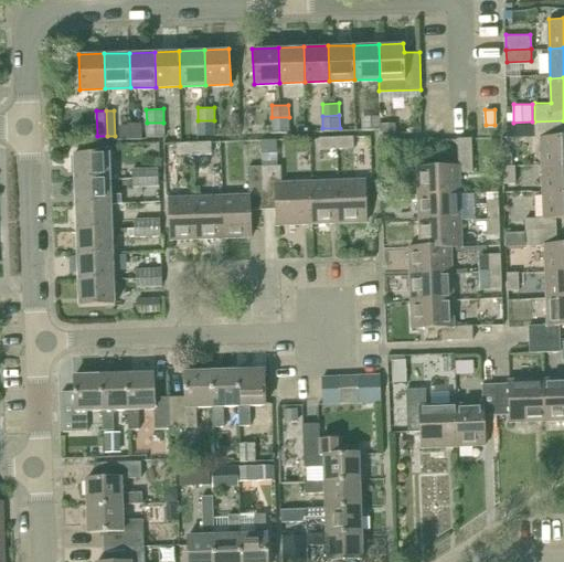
[(362,128),(376,128),(376,115),(362,115),(362,128)]
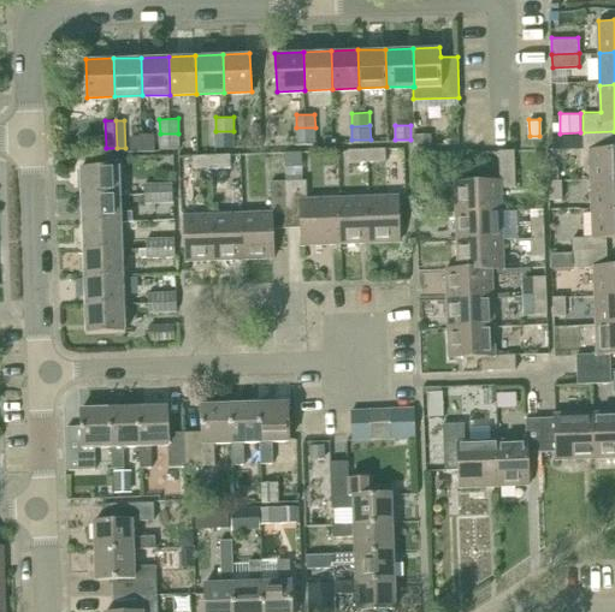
[(315,141),(315,128),(296,128),(296,142),(315,141)]
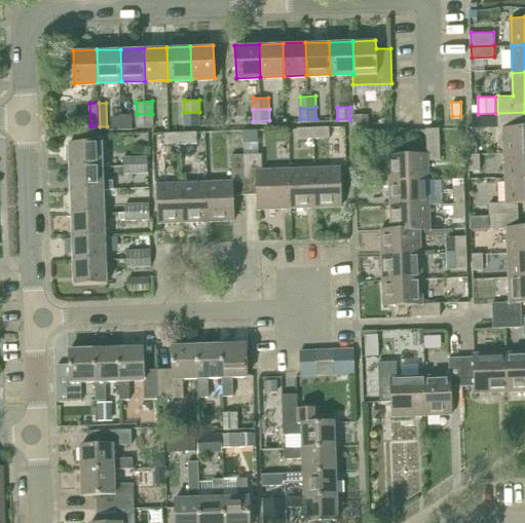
[(199,112),(184,112),(184,123),(199,122),(199,112)]
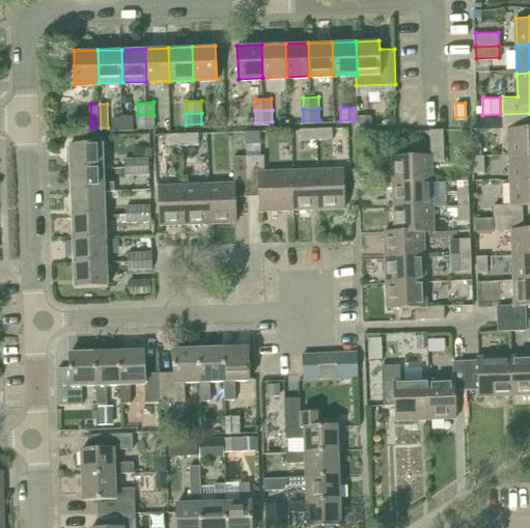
[(529,113),(502,114),(503,127),(507,126),(508,151),(529,150),(529,113)]
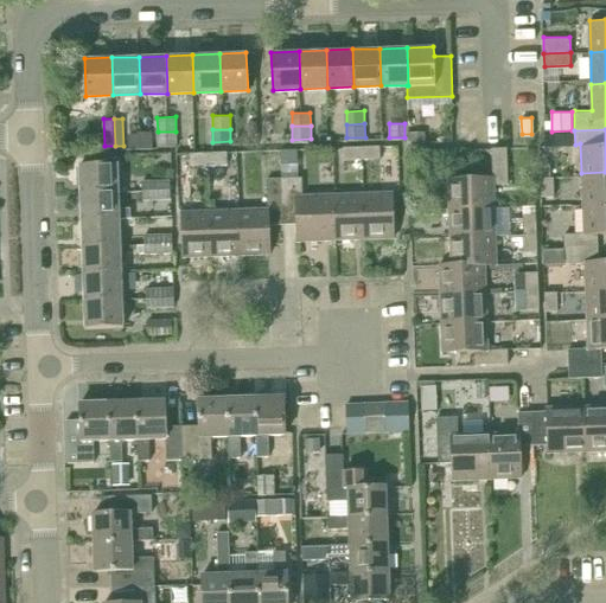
[(176,143),(176,132),(158,132),(158,145),(176,143)]
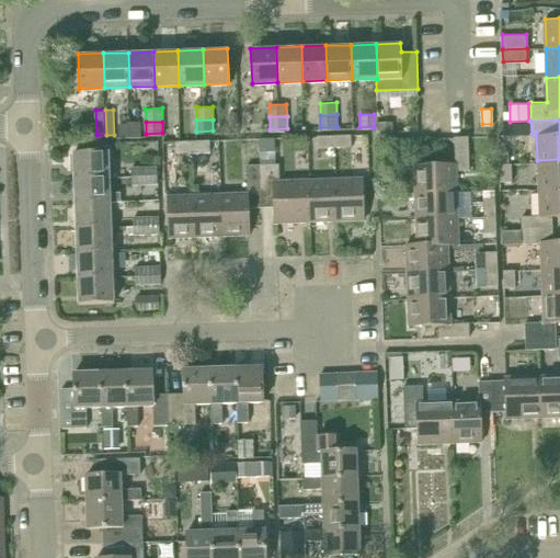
[(318,146),(331,146),(331,134),(317,135),(318,146)]
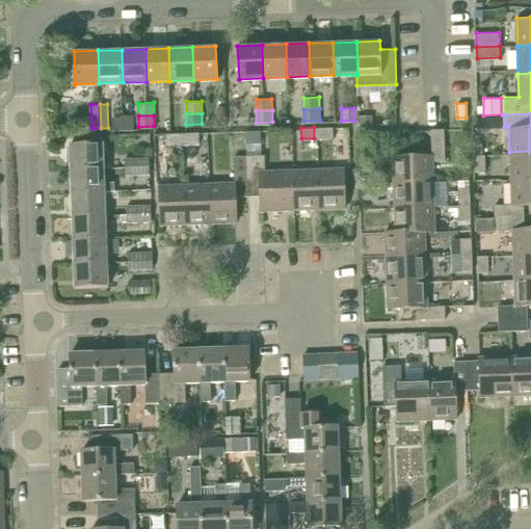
[(314,127),(314,138),(333,137),(333,127),(314,127)]
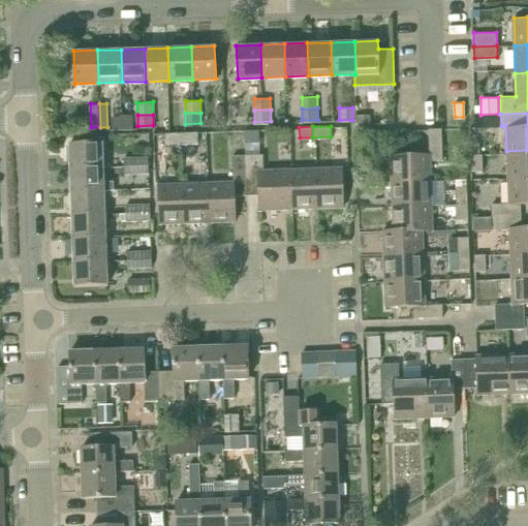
[(391,180),(431,179),(431,158),(442,157),(441,128),(429,128),(429,153),(391,154),(391,180)]
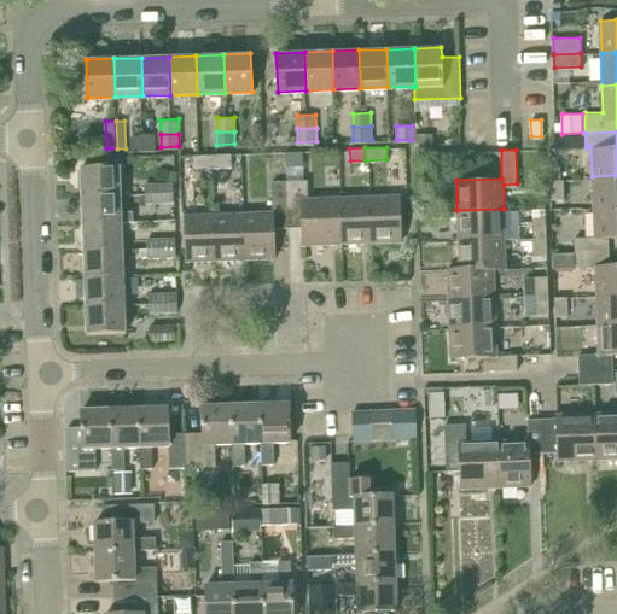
[(211,153),(213,167),(231,165),(231,152),(211,153)]
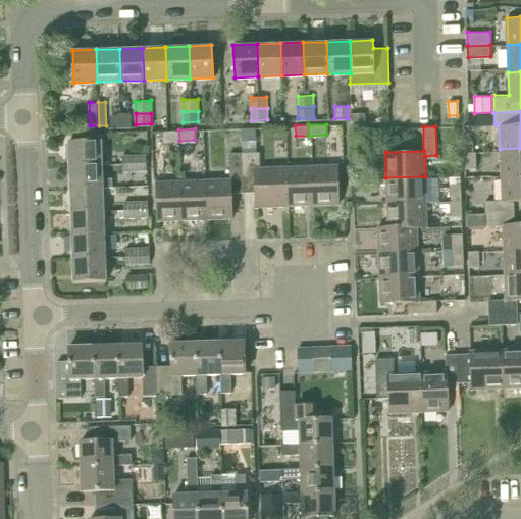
[(164,141),(179,141),(178,130),(163,131),(164,141)]
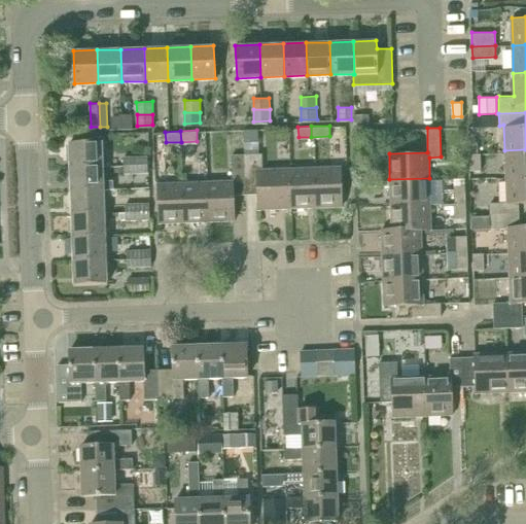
[(70,167),(102,165),(101,141),(69,142),(70,167)]
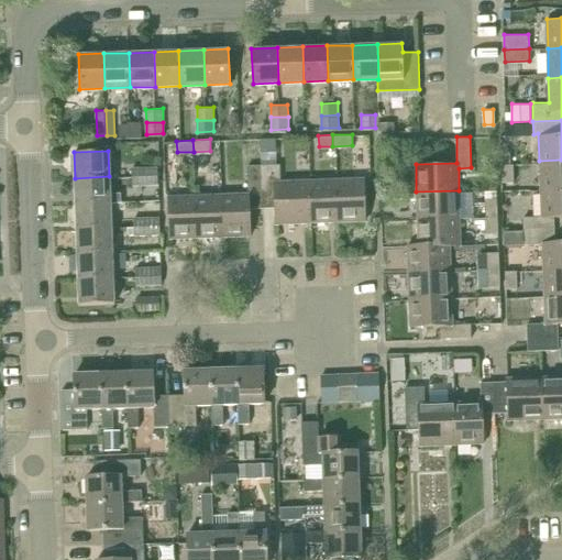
[(561,160),(539,161),(540,188),(561,187),(561,160)]
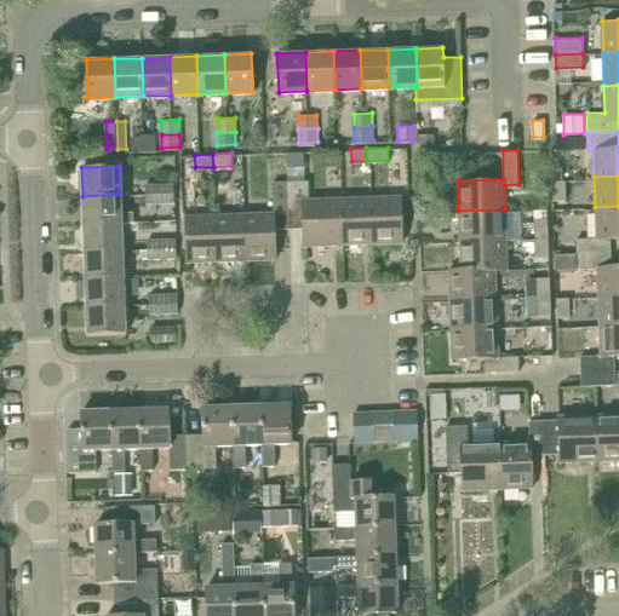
[(552,199),(566,197),(565,179),(551,179),(552,199)]
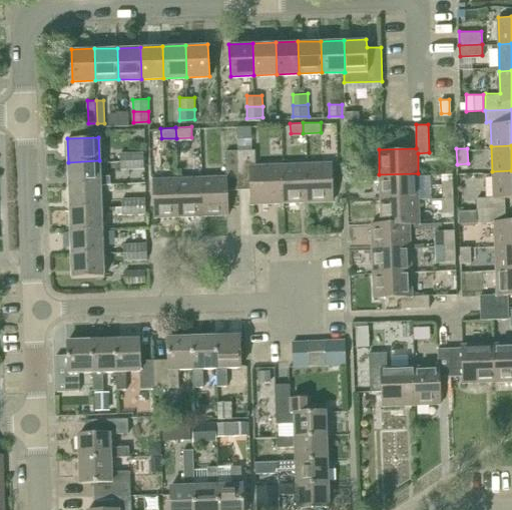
[(142,149),(132,150),(132,166),(143,166),(142,149)]
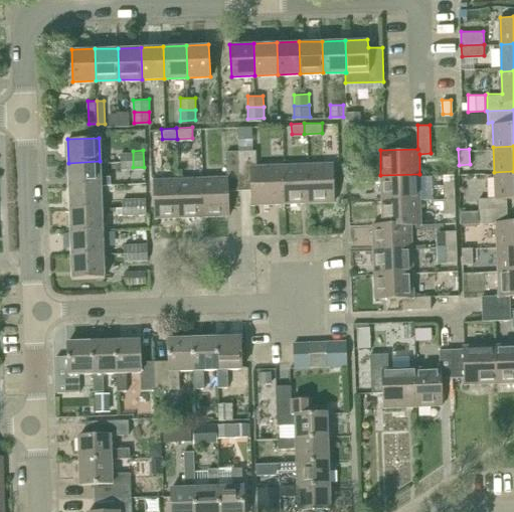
[(238,188),(237,150),(226,151),(226,175),(202,176),(203,215),(227,214),(226,188),(238,188)]
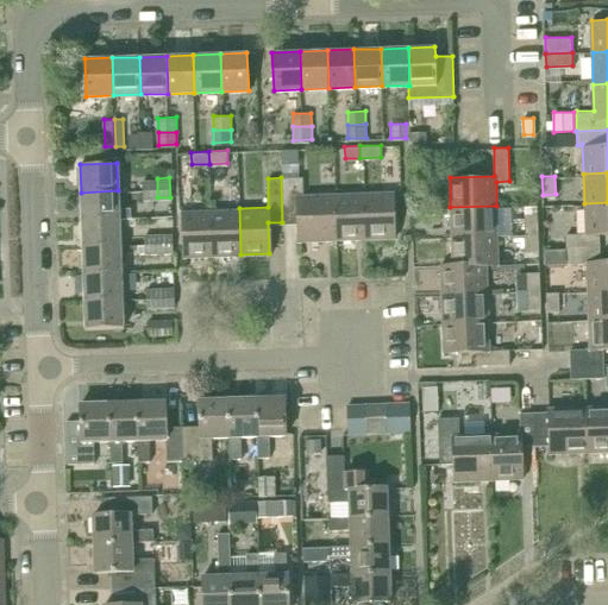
[(301,177),(281,177),(282,222),(296,222),(298,240),(330,239),(328,194),(302,194),(301,177)]
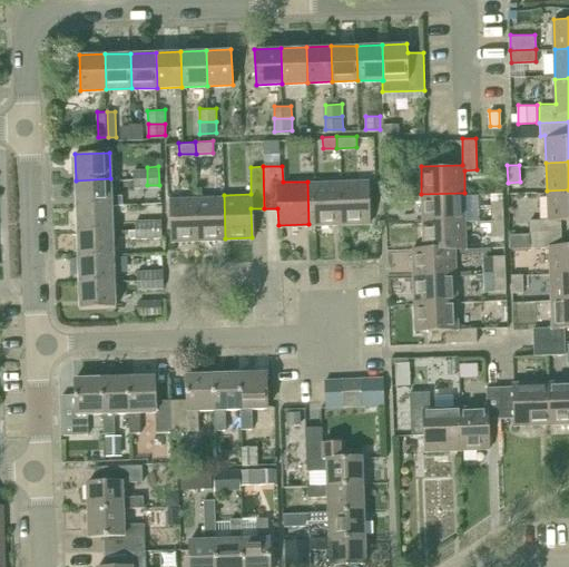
[(147,185),(147,167),(134,167),(134,185),(147,185)]
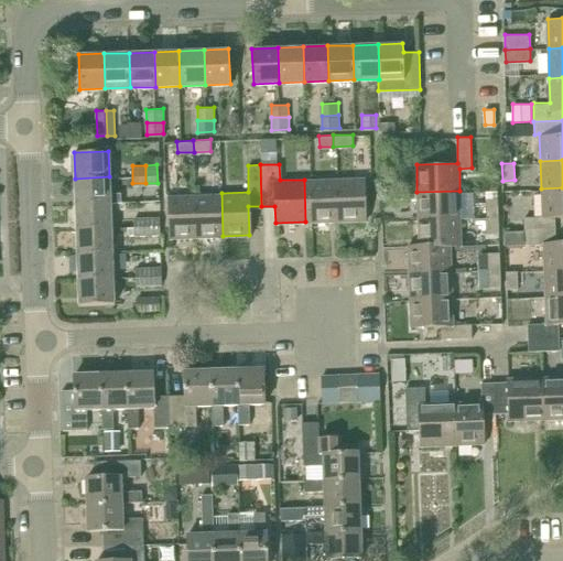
[(75,179),(76,203),(110,202),(110,203),(121,202),(121,193),(110,193),(109,176),(75,179)]
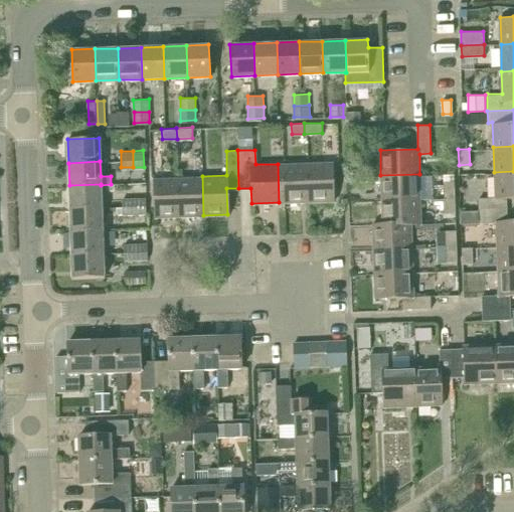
[(305,163),(306,201),(333,200),(332,162),(305,163)]
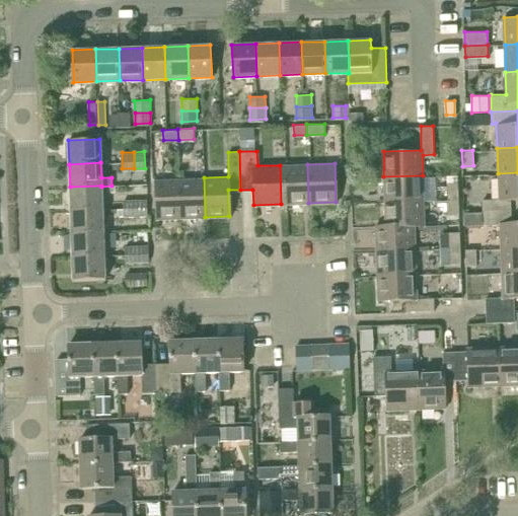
[(281,204),(308,203),(307,164),(280,165),(281,204)]
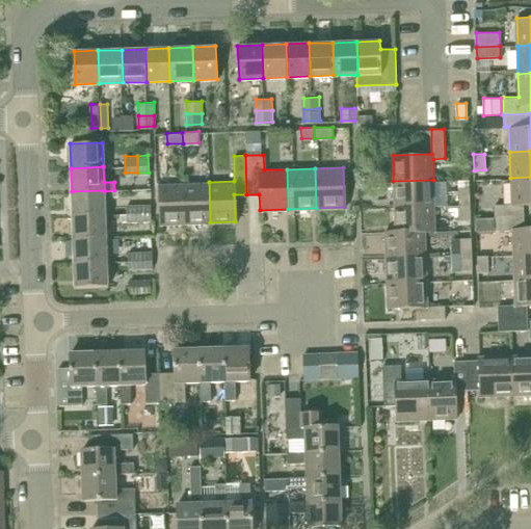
[(530,177),(510,178),(511,203),(495,203),(495,216),(524,215),(524,203),(530,202),(530,177)]
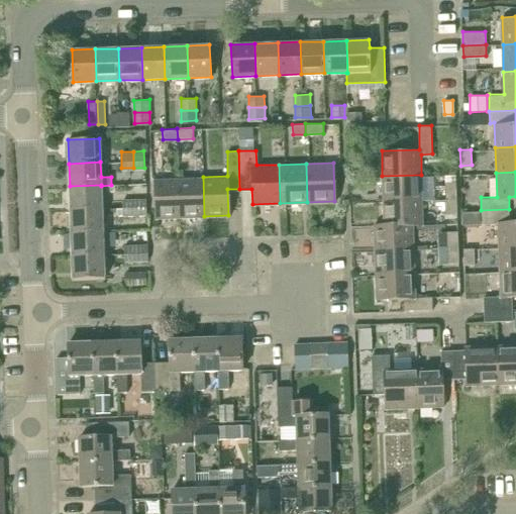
[(422,199),(421,175),(382,176),(383,200),(422,199)]
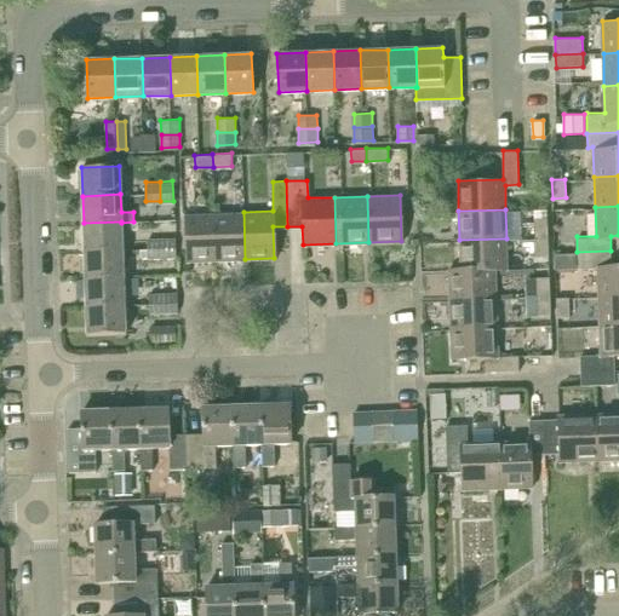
[(215,213),(216,260),(245,259),(244,212),(215,213)]
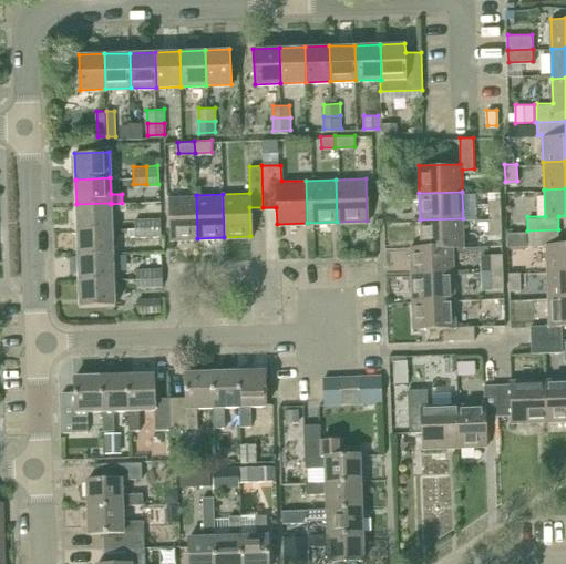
[(171,238),(197,238),(196,195),(170,195),(171,238)]
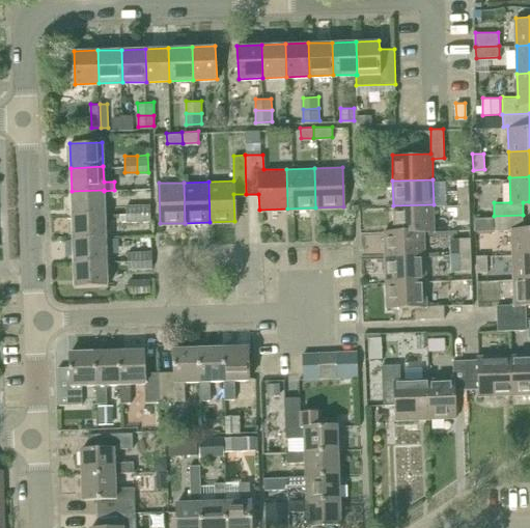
[(458,203),(470,202),(469,186),(458,187),(458,203)]
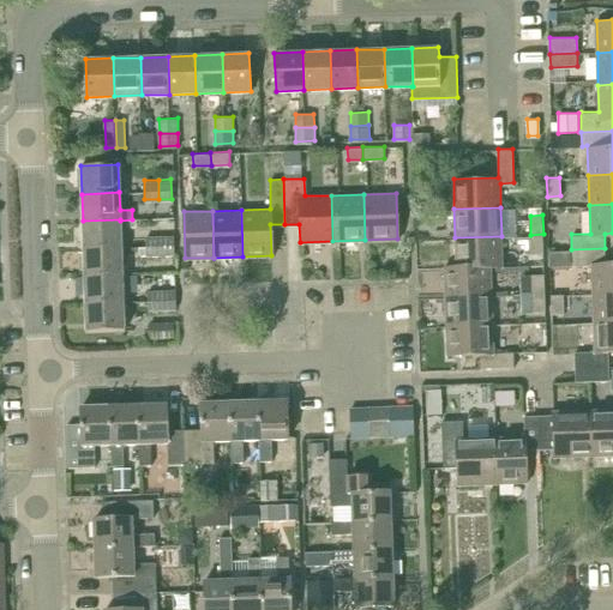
[(120,219),(83,221),(83,248),(121,247),(120,221),(120,219)]
